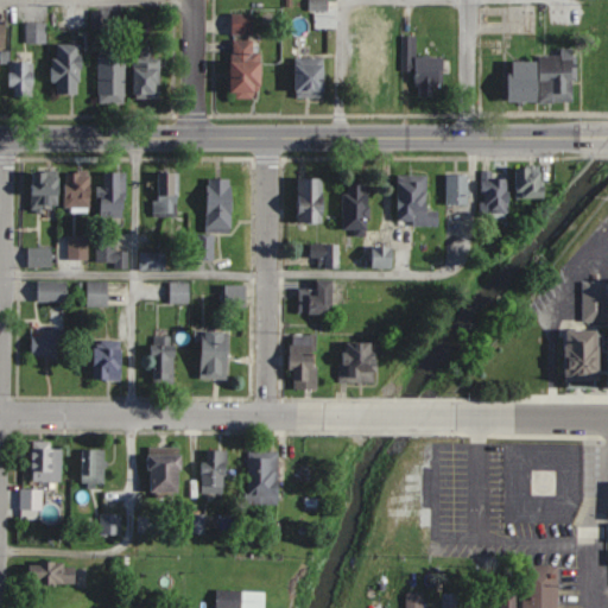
[(233,14),(232,97),(258,97),(259,14),(233,14)]
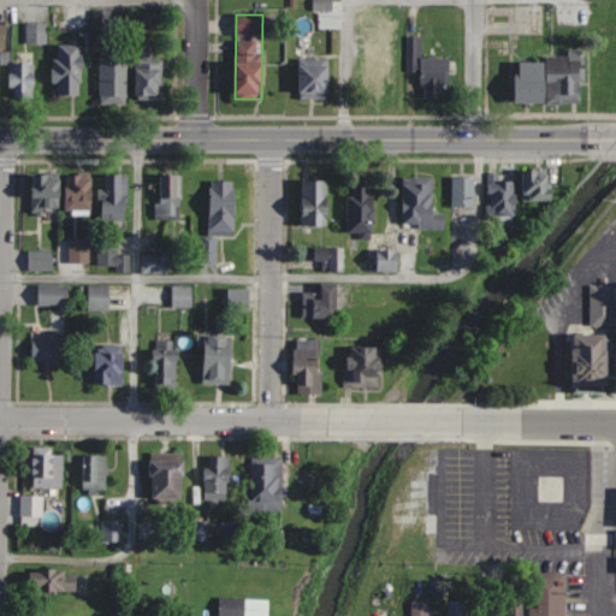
[(27,43),(47,43),(47,24),(27,24),(27,43)]
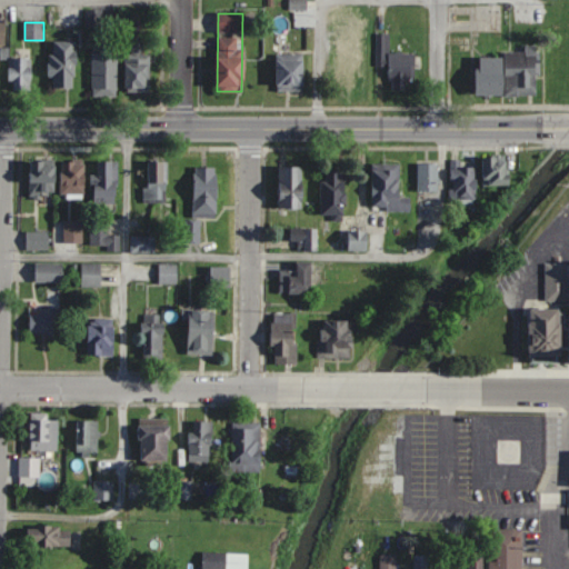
[(376,66),(390,66),(390,90),(413,90),(413,55),(390,55),(390,33),(376,33),(376,66)]
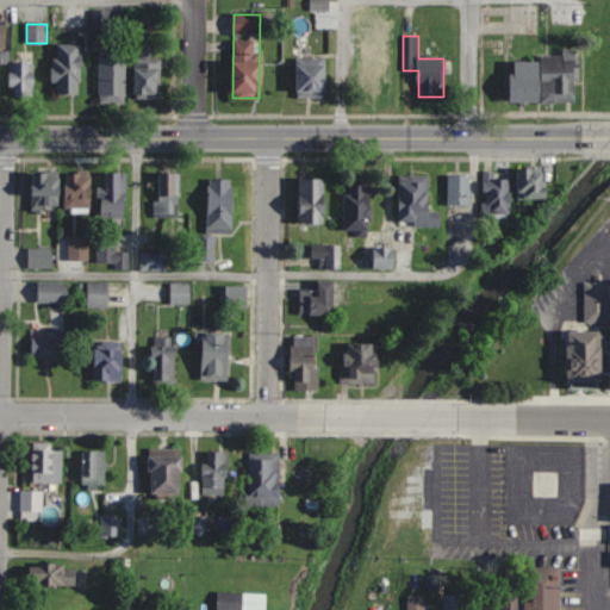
[(136,99),(161,99),(161,58),(153,58),(153,42),(136,42),(136,99)]
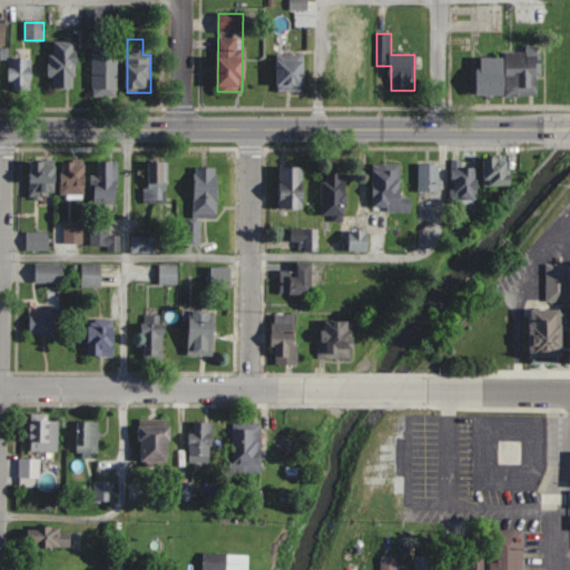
[(76,41),(51,41),(51,89),(76,89),(76,41)]
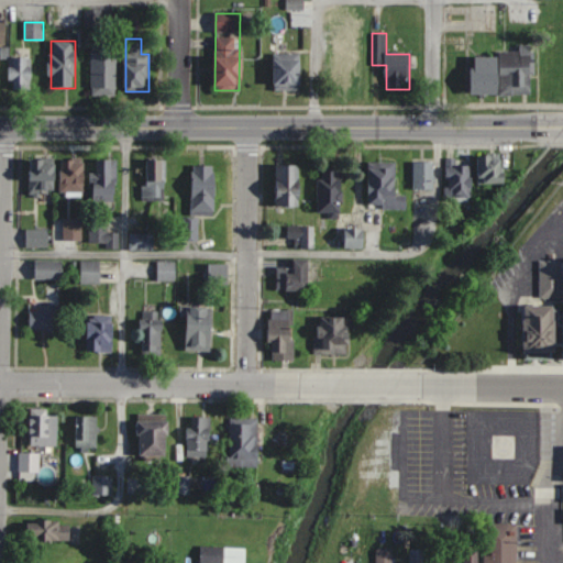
[(337,66),(326,67),(326,80),(339,80),(339,90),(360,90),(357,44),(335,44),(337,66)]
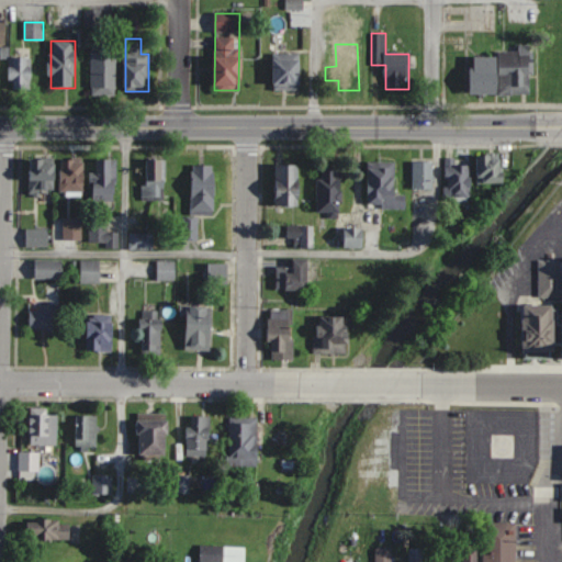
[(530,96),(530,46),(518,46),(518,52),(498,52),(498,58),(471,58),(471,96),(530,96)]
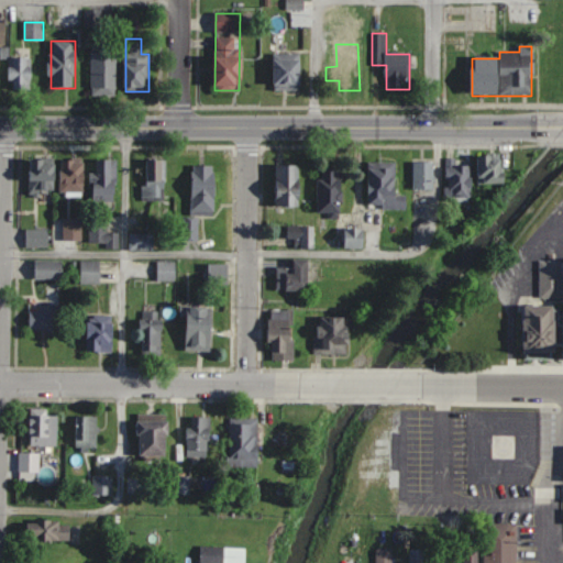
[(92,53),(92,96),(117,96),(117,53),(92,53)]
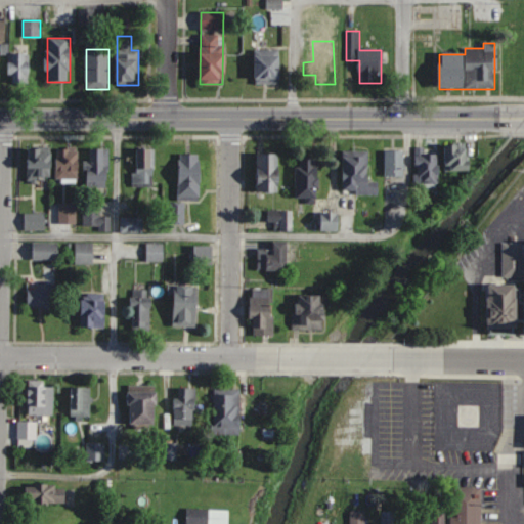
[(255,84),(280,84),(280,51),(255,51),(255,84)]
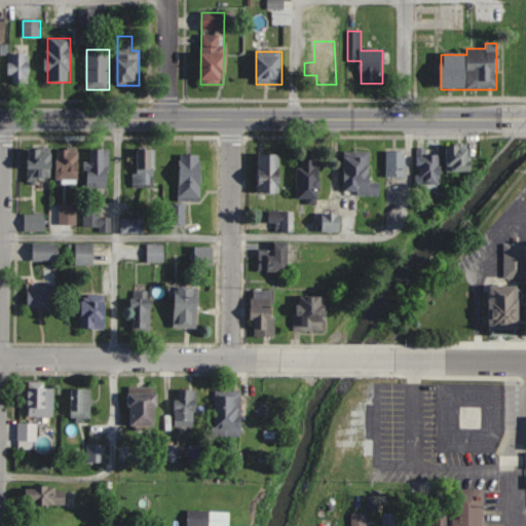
[(30,54),(9,54),(9,84),(30,84),(30,54)]
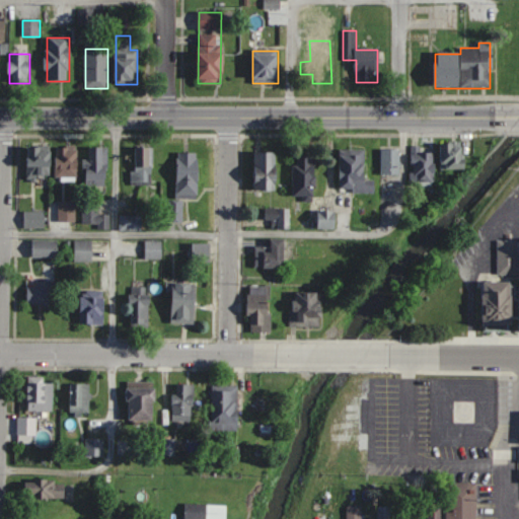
[(442,167),(465,167),(465,142),(442,142),(442,167)]
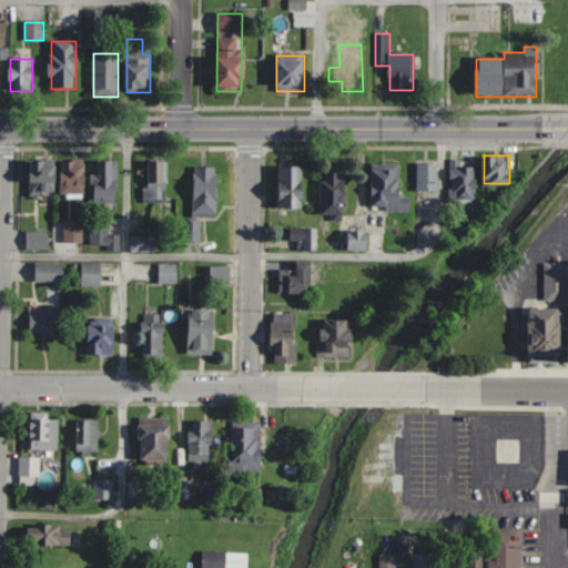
[(56,195),(56,159),(30,159),(30,195),(56,195)]
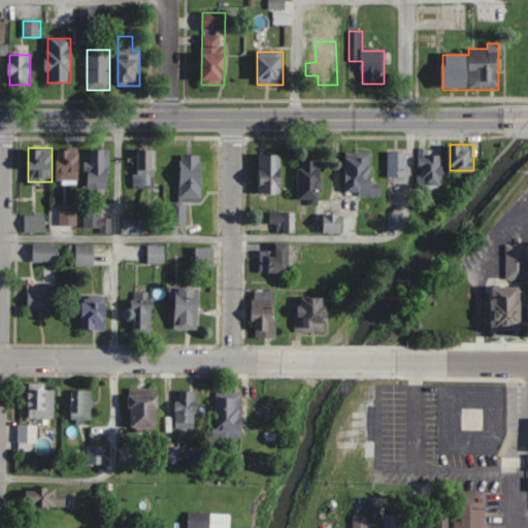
[(155,147),(134,147),(134,188),(155,188),(155,147)]
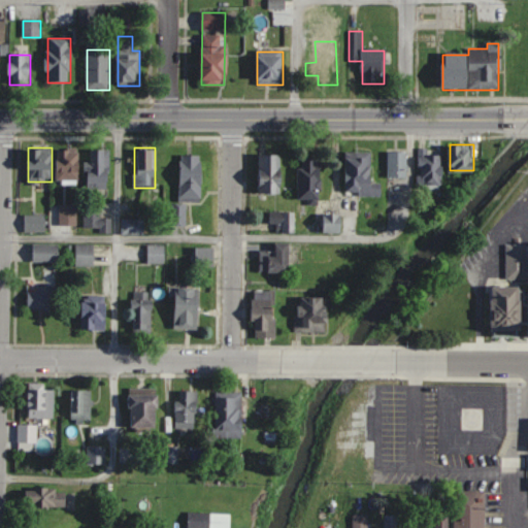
[(58,179),(78,179),(78,149),(58,149),(58,179)]
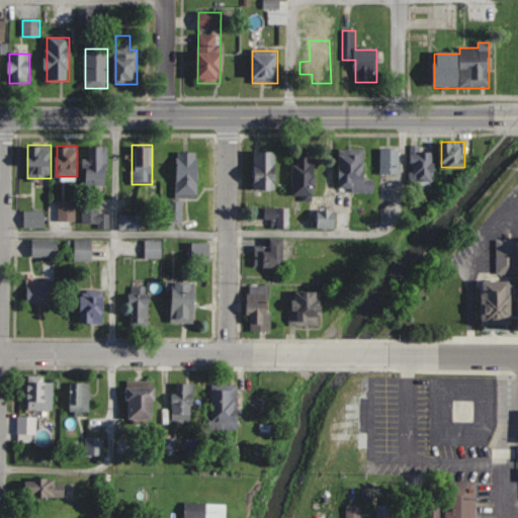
[(107,146),(87,146),(87,184),(107,184),(107,146)]
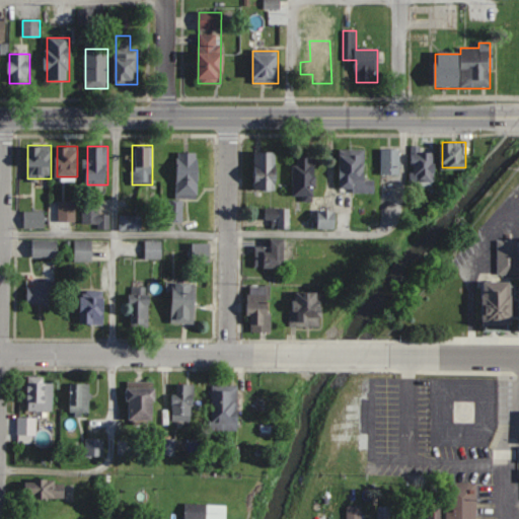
[(412,182),(435,182),(435,146),(412,146),(412,182)]
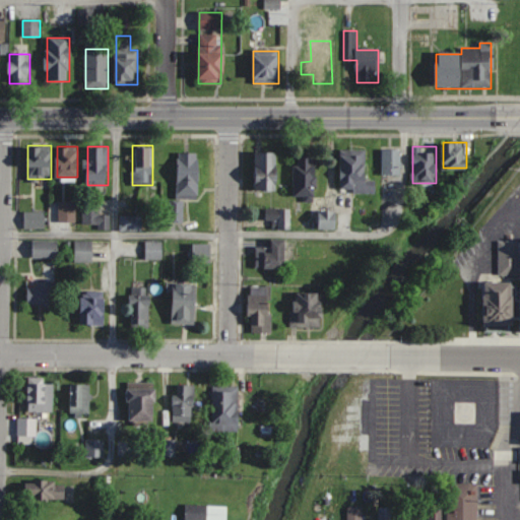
[(341,148),(341,191),(375,191),(375,179),(366,179),(366,148),(341,148)]
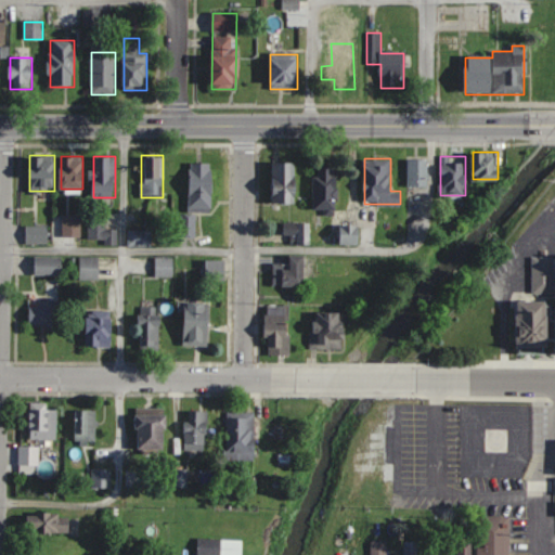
[(408,158),(408,186),(428,186),(428,158),(408,158)]
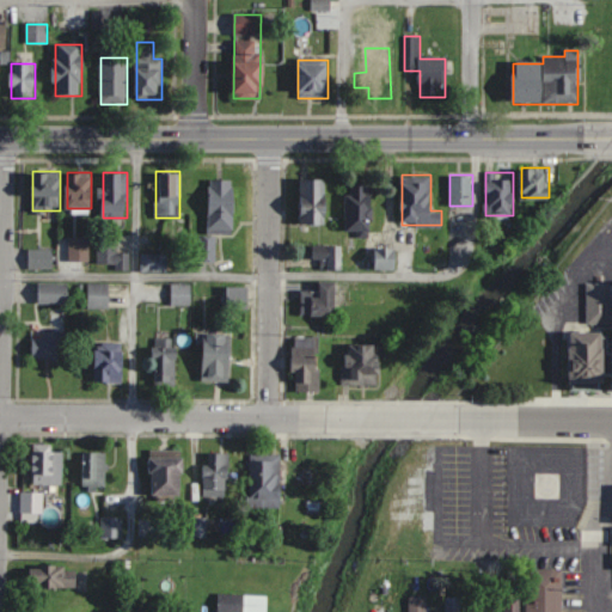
[(300,222),(326,222),(326,177),(300,177),(300,222)]
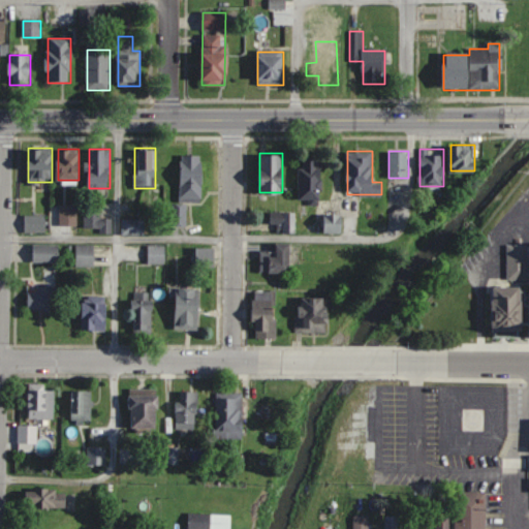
[(180,199),(201,199),(203,154),(181,154),(180,199)]
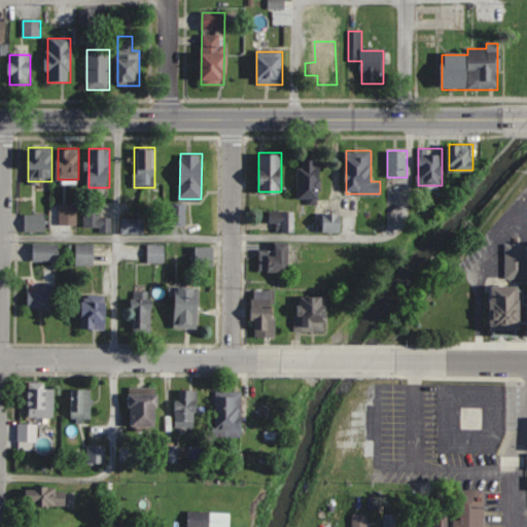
[(299,157),(299,200),(320,200),(320,157),(299,157)]
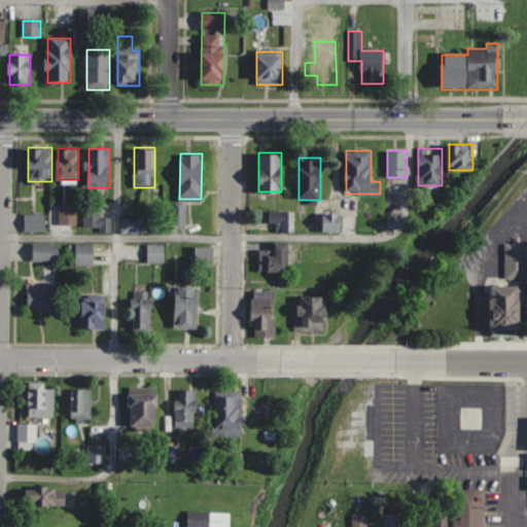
[(111,217),(100,217),(100,203),(83,203),(83,227),(111,227),(111,217)]
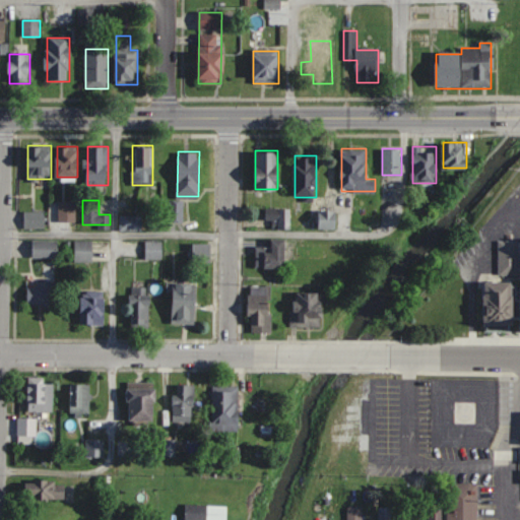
[(75,201),(58,201),(58,220),(75,221),(75,201)]
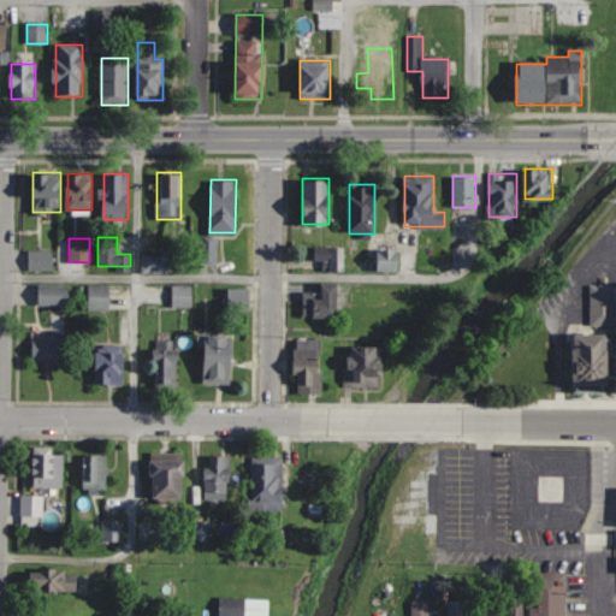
[(315,261),(329,261),(329,271),(343,271),(343,247),(315,247),(315,261)]
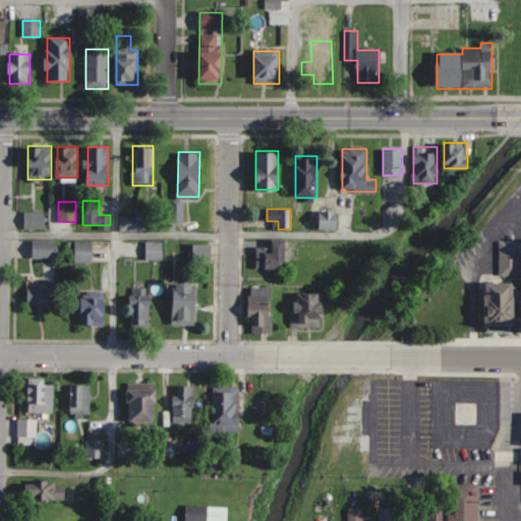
[(45,229),(45,212),(24,212),(24,229),(45,229)]
